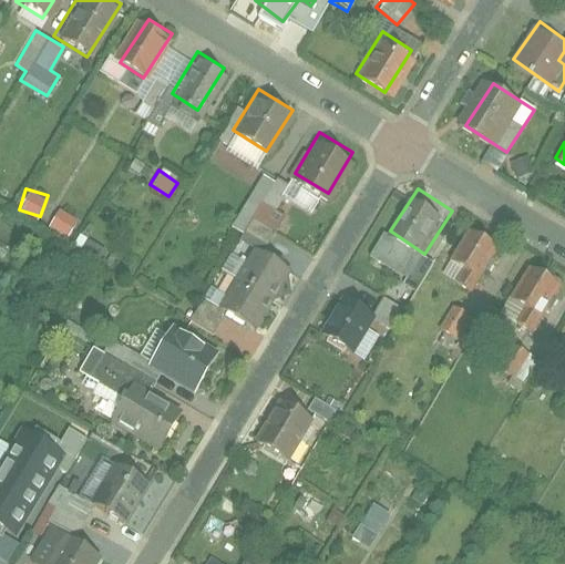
[(48,227),(70,235),(78,215),(55,207),(48,227)]
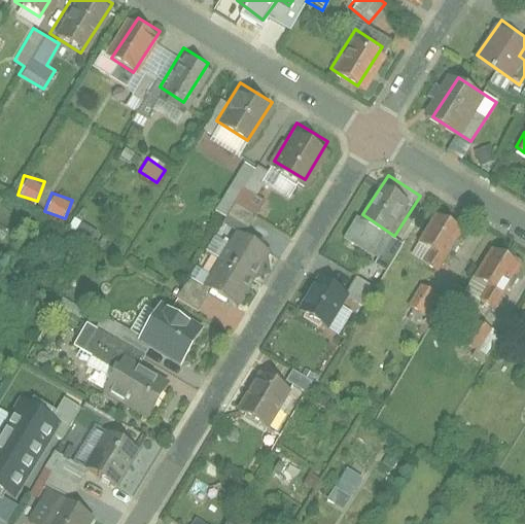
[(269,239),(241,222),(249,209),(226,195),(200,239),(215,248),(193,284),(228,306),(269,239)]
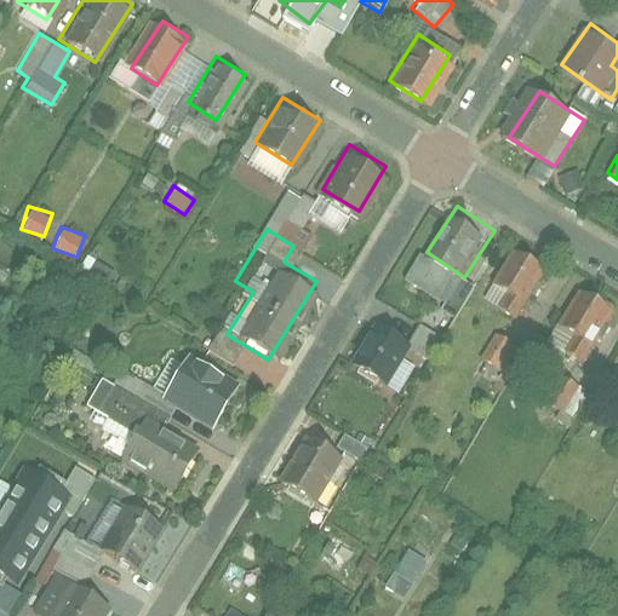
[(558,269),(525,247),(498,286),(531,308),(558,269)]
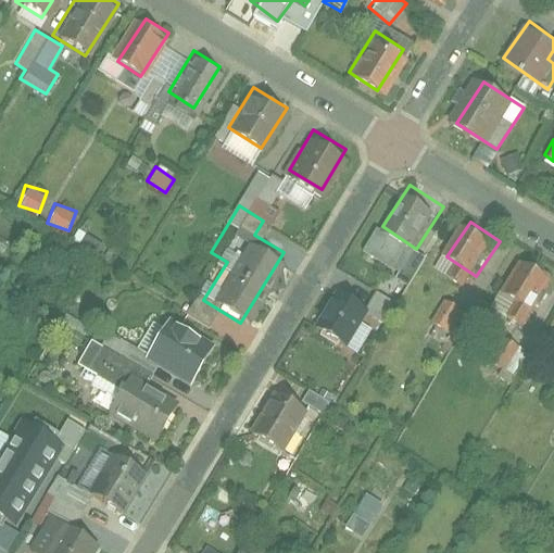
[(449,271),(452,266),(443,261),(462,228),(457,226),(436,263),(449,271)]
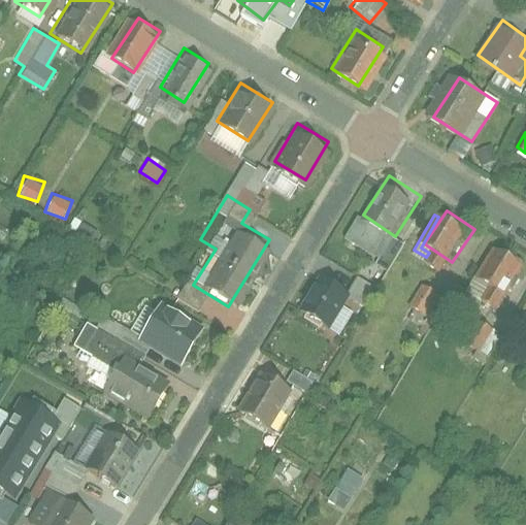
[(507,294),(525,264),(525,260),(498,243),(479,276),(507,294)]
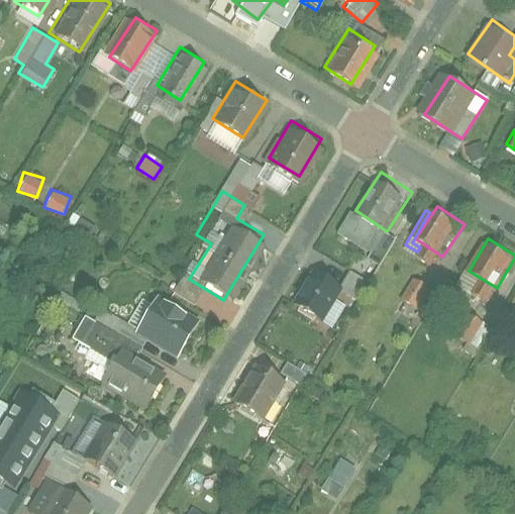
[(350,283),(319,262),(295,298),(326,318),(350,283)]
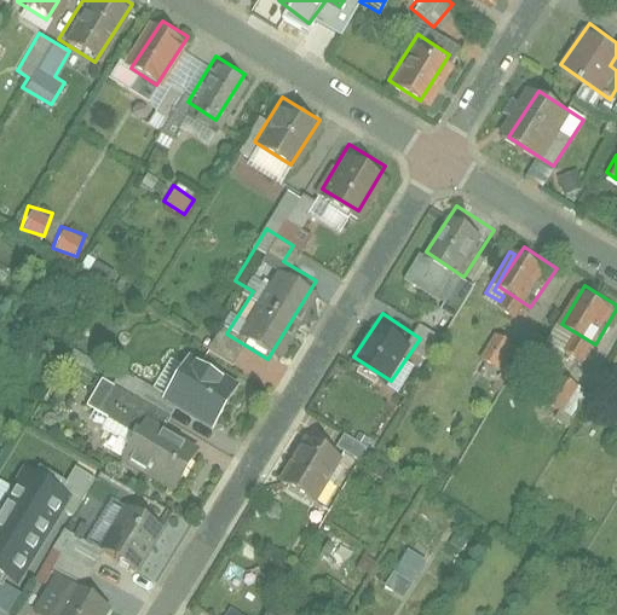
[(496,335),(484,361),(502,370),(514,343),(496,335)]
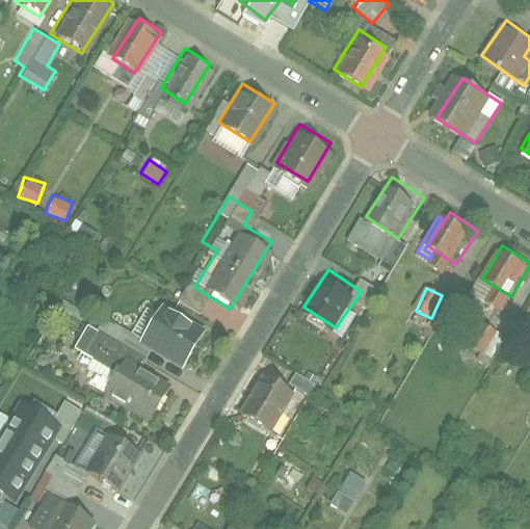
[(186,362),(207,328),(160,298),(141,329),(125,318),(113,337),(89,320),(72,347),(114,374),(109,382),(157,414),(176,385),(142,363),(156,342),(186,362)]
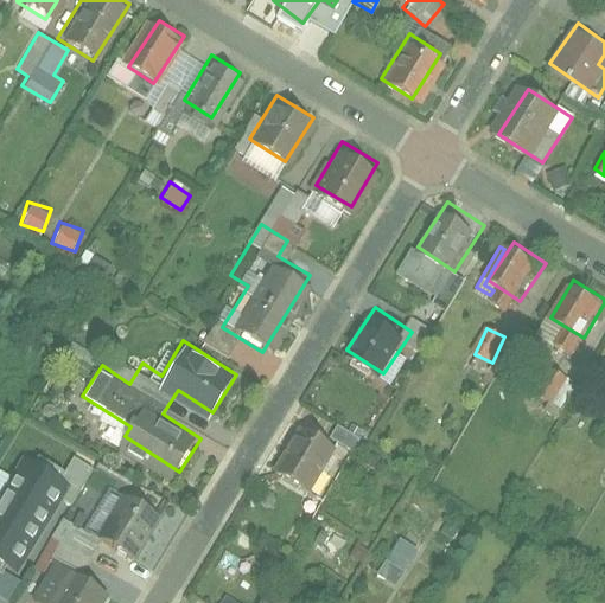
[(564,409),(577,383),(551,370),(537,395),(564,409)]
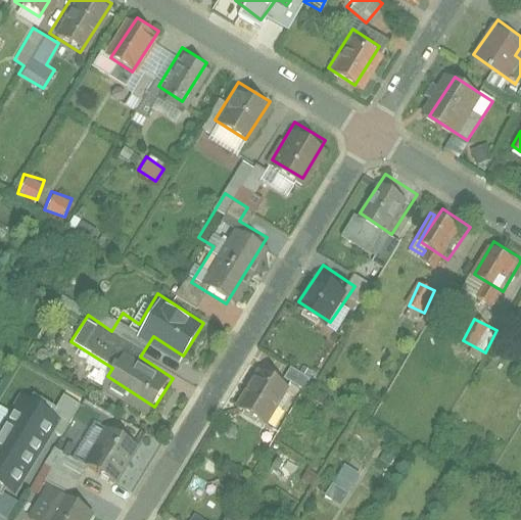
[(293,383),(265,364),(236,406),(265,426),(293,383)]
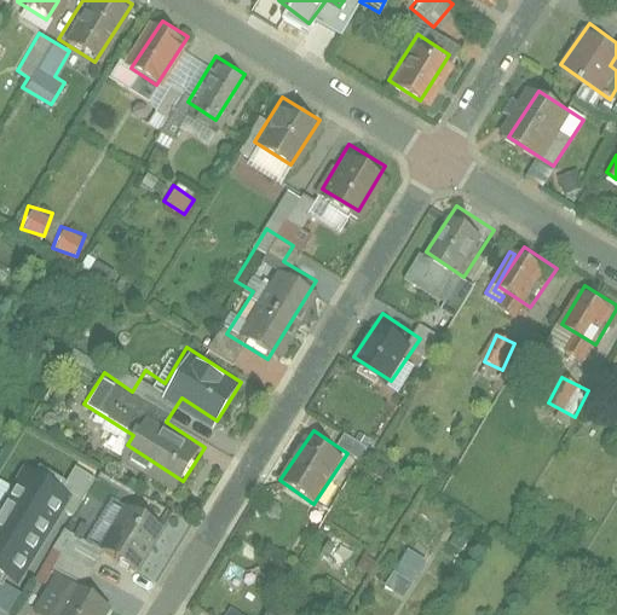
[(341,434),(336,442),(357,456),(362,447),(341,434)]
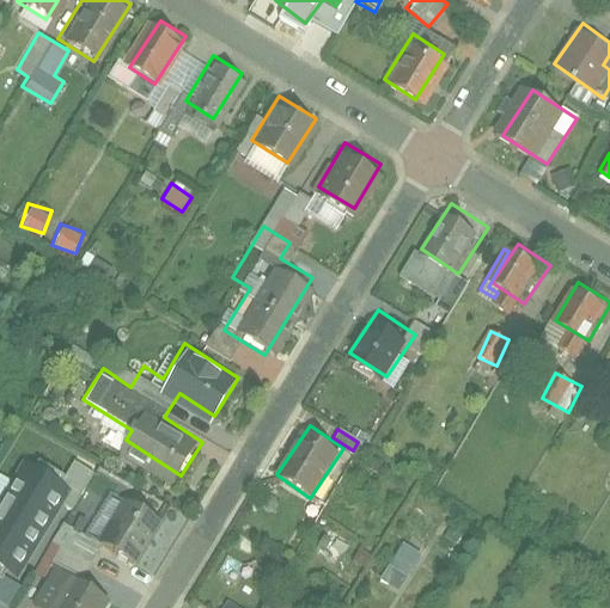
[(0,565),(17,576),(69,490),(28,465),(0,509),(0,565)]
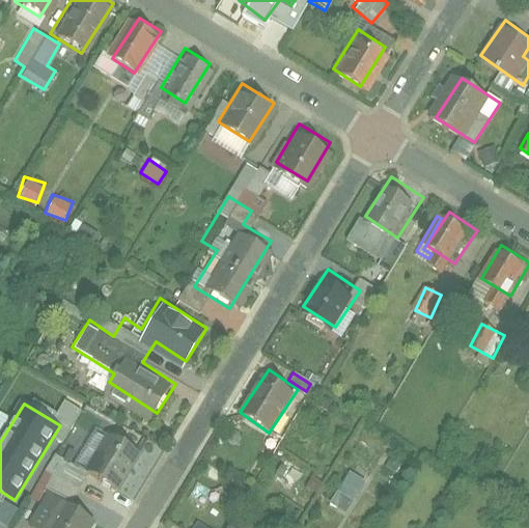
[(142,452),(108,428),(84,463),(118,488),(142,452)]
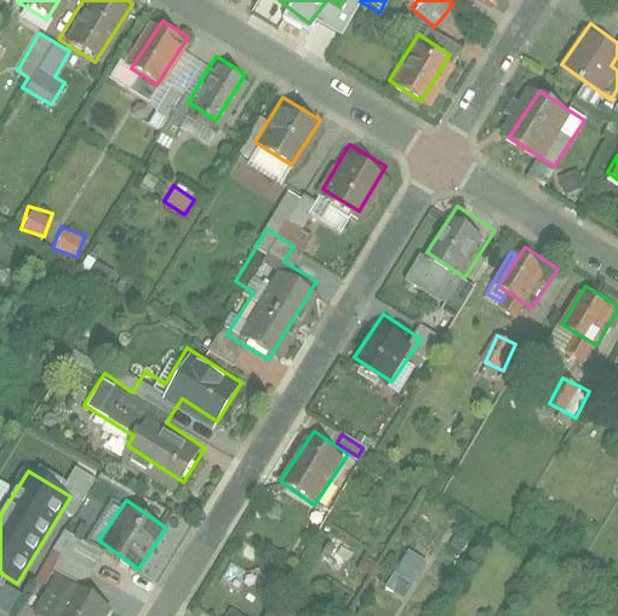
[(406,545),(388,587),(408,596),(425,553),(406,545)]
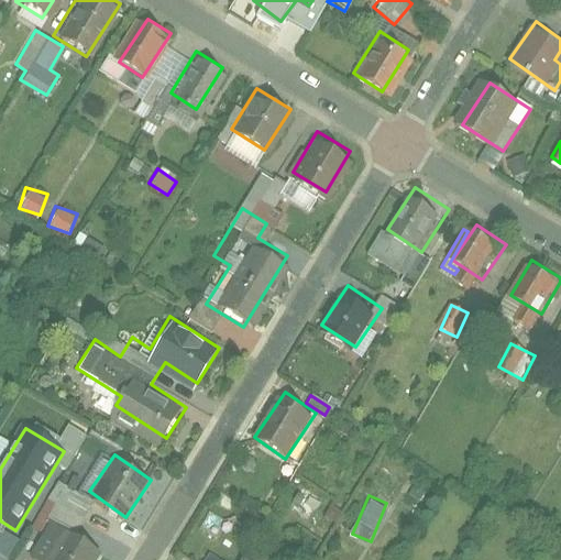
[(98,559),(107,548),(72,524),(45,559),(98,559)]
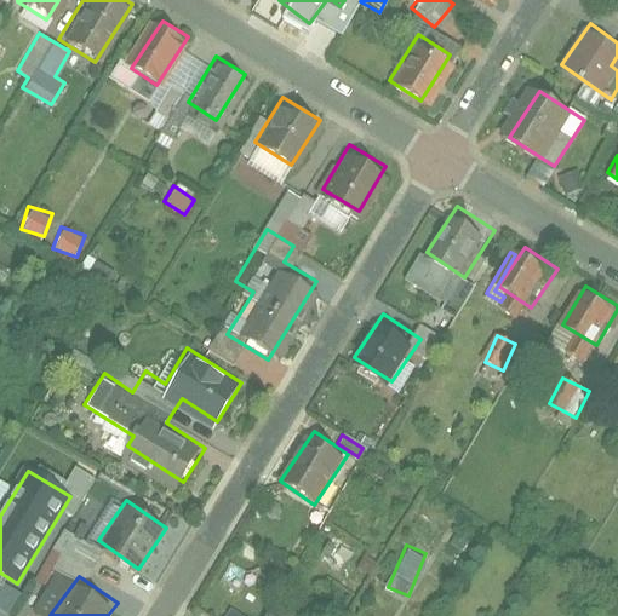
[(219,615),(255,615),(257,615),(232,598),(219,615)]
